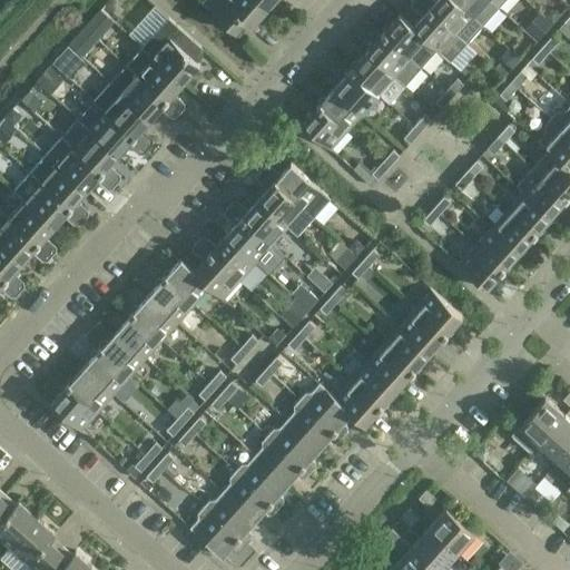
[(202,0),(202,1),(234,31),(244,21),(251,27),(267,8),(257,0),(202,0)]
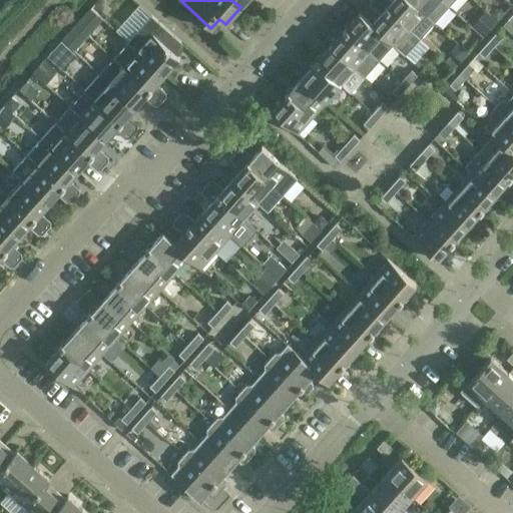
[(420,38),(377,0),(371,0),(370,1),(370,6),(380,14),(372,23),(360,12),(359,13),(406,54),(420,38)]
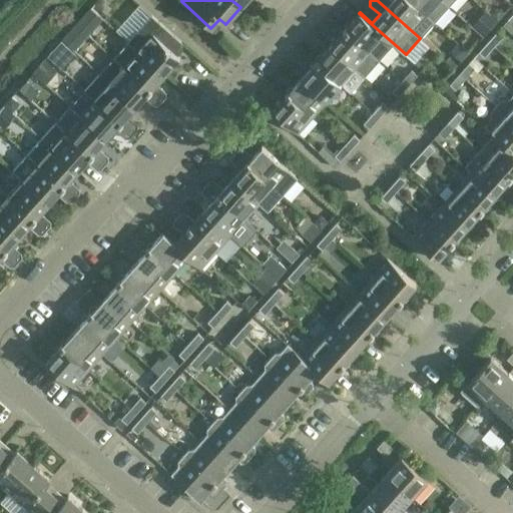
[(435,22),(409,0),(393,0),(392,1),(391,0),(377,0),(420,38),(435,22)]
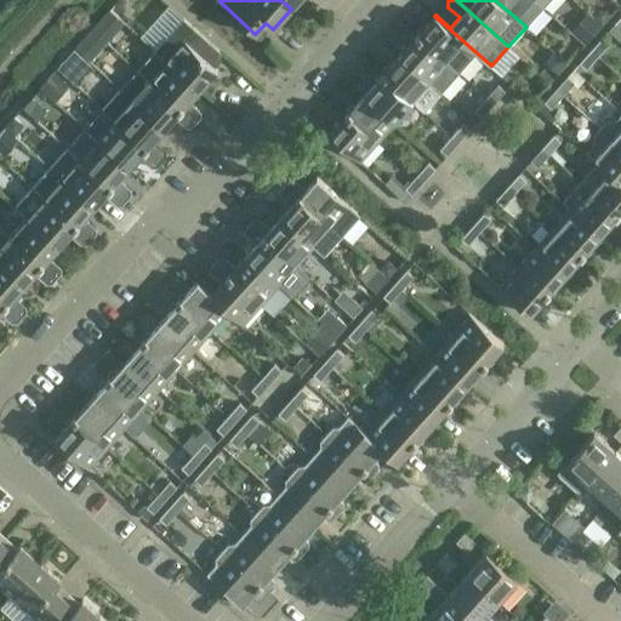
[(543,7),(535,0),(495,0),(527,27),(543,7)]
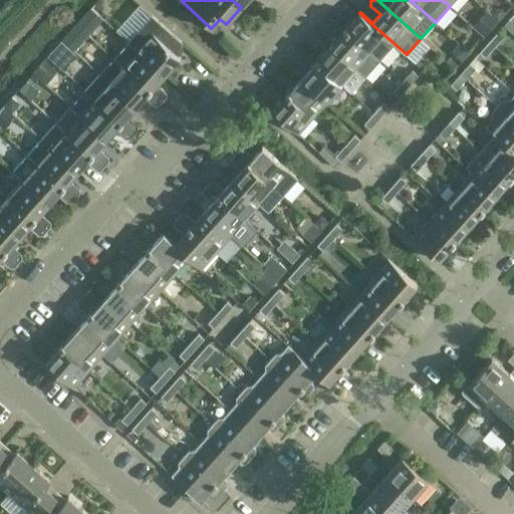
[(90,7),(80,19),(87,26),(98,14),(90,7)]
